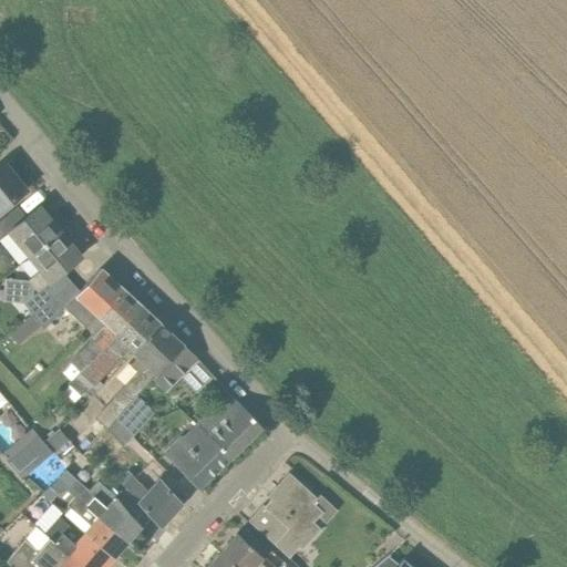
[(3,163),(0,166),(0,209),(24,189),(3,163)]
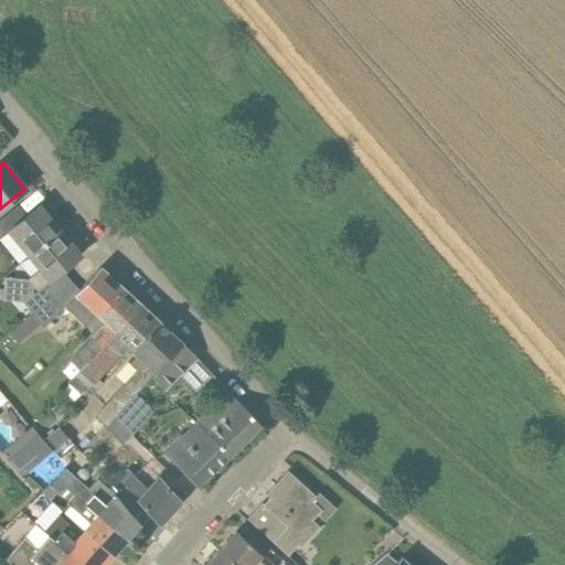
[(7,232),(28,257),(61,232),(39,205),(7,232)]
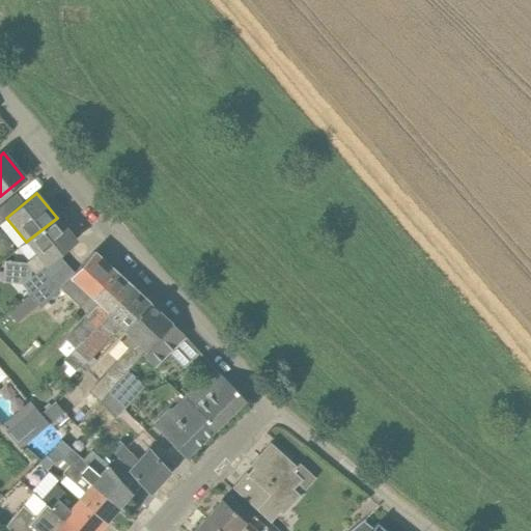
[(30,294),(66,262),(59,254),(76,240),(57,218),(26,242),(35,254),(25,262),(34,274),(22,284),(30,294)]
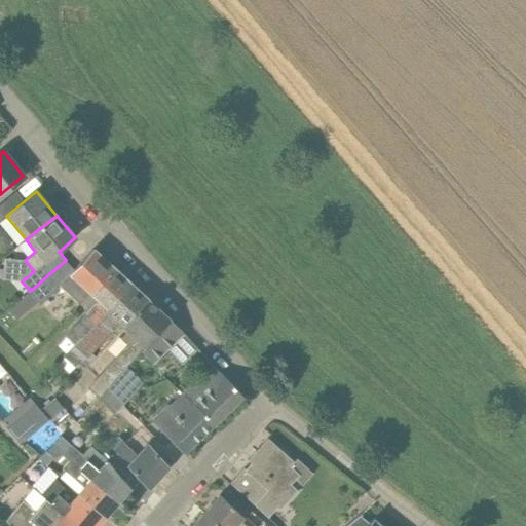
[(78,284),(88,294),(113,266),(94,248),(74,268),(66,261),(66,260),(30,291),(30,292),(23,298),(29,306),(37,300),(40,304),(42,302),(52,310),(66,296),(78,284)]
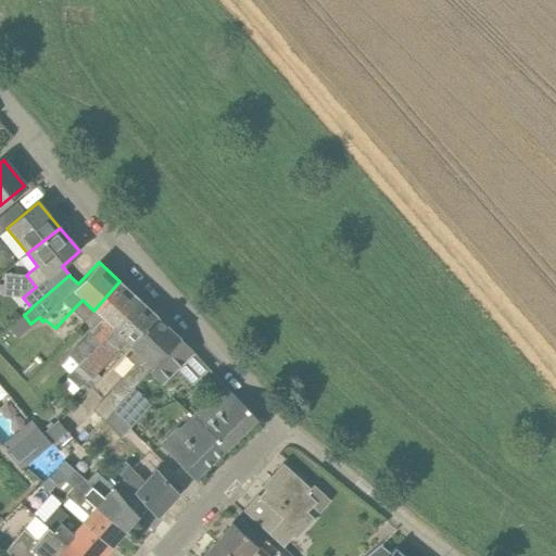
[(60,365),(68,374),(137,298),(119,281),(93,311),(102,318),(74,349),(75,349),(60,365)]
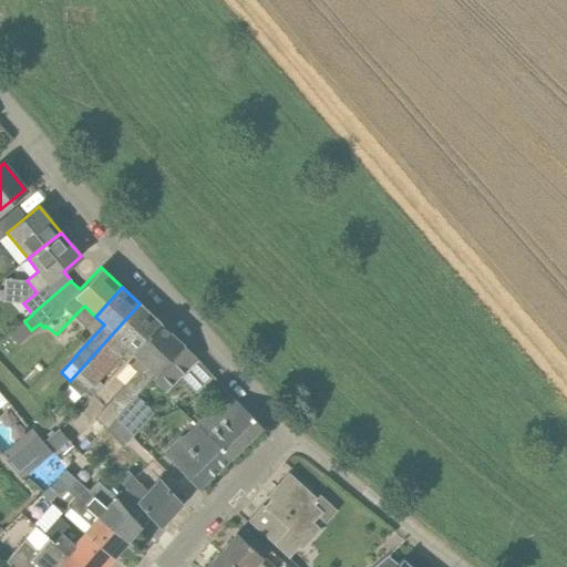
[(140,303),(70,381),(66,384),(80,397),(84,392),(91,398),(102,384),(99,381),(122,358),(130,350),(133,352),(158,322),(140,303)]
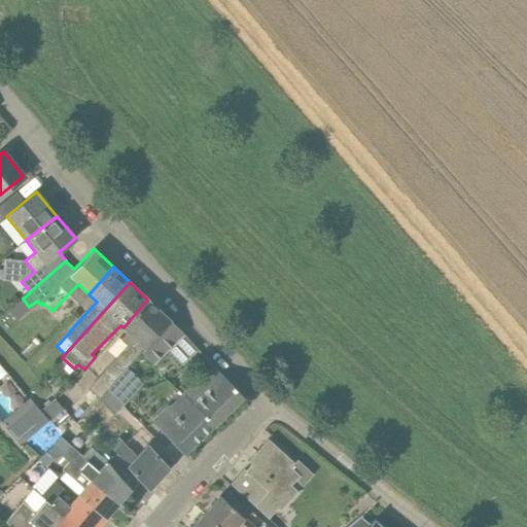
[(126,370),(140,351),(170,320),(147,300),(124,327),(123,327),(127,331),(120,339),(127,345),(103,372),(92,384),(103,395),(106,391),(126,370)]
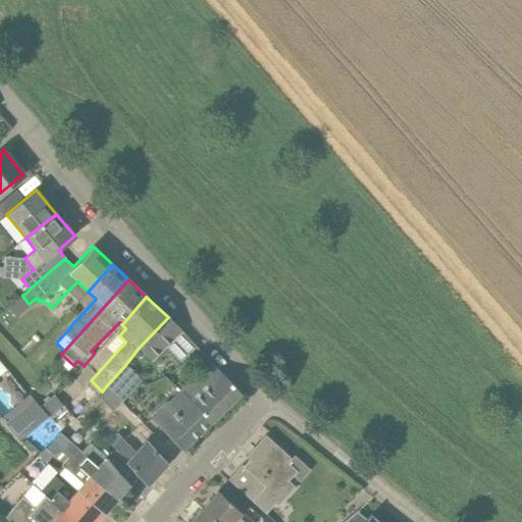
[(16,319),(28,309),(18,299),(7,308),(16,319)]
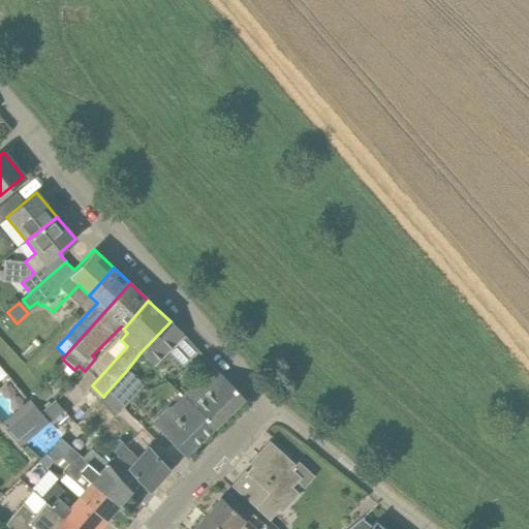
[(170,321),(141,352),(154,366),(168,351),(183,367),(198,351),(170,321)]
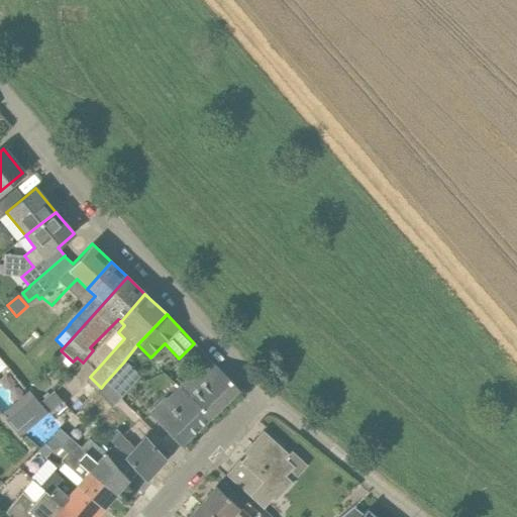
[(179,388),(208,419),(238,389),(209,359),(179,388)]
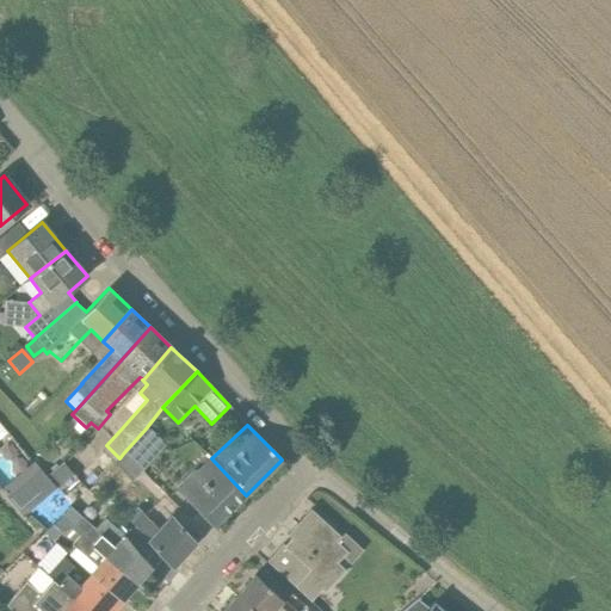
[(123,454),(143,470),(167,444),(160,437),(158,439),(146,429),(123,454)]
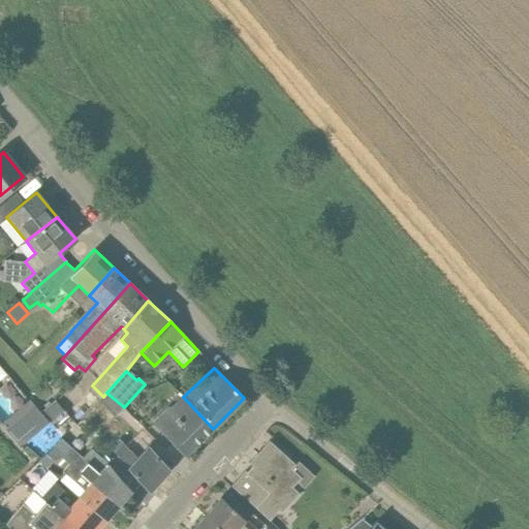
[(124,407),(106,393),(103,397),(99,401),(116,416),(124,407)]
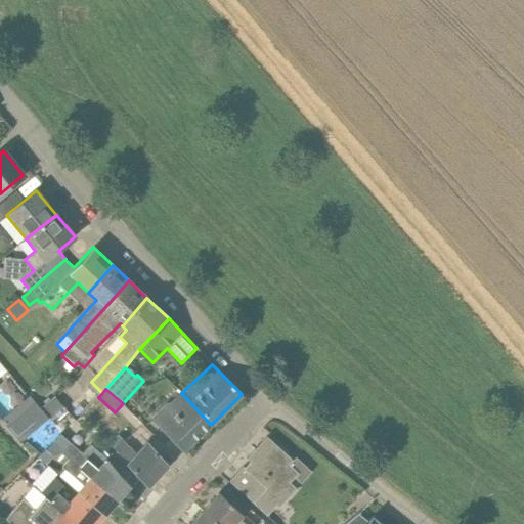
[(184,450),(211,425),(181,393),(169,405),(166,402),(151,417),(184,450)]
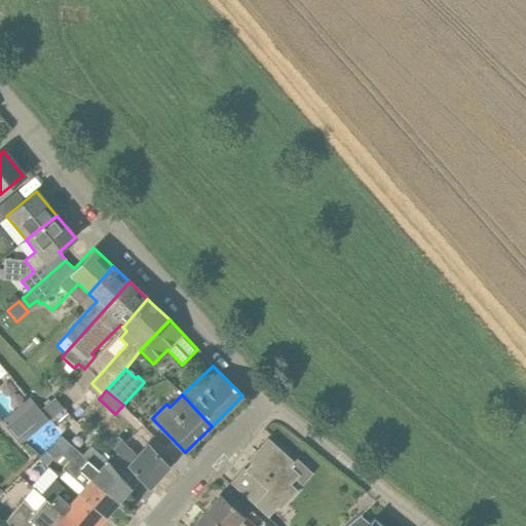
[(39,411),(47,420),(63,408),(54,399),(39,411)]
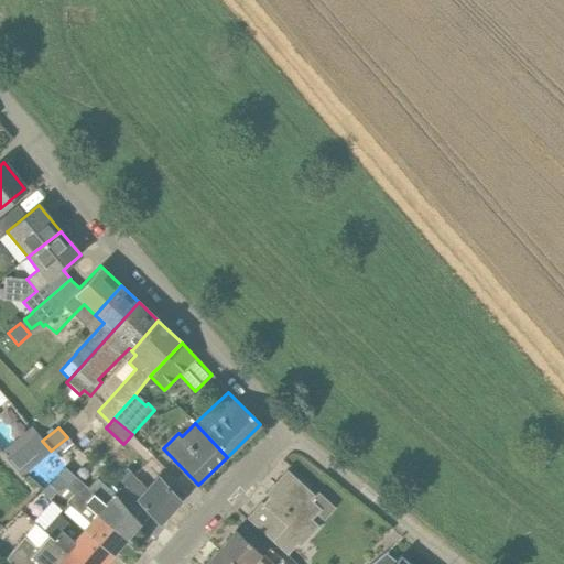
[(39,462),(51,451),(42,441),(38,434),(7,458),(21,476),(39,462)]
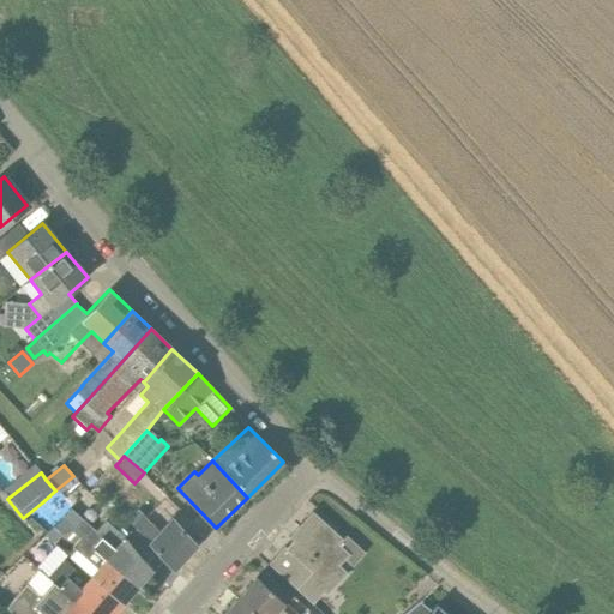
[(152,569),(162,558),(136,528),(126,539),(107,521),(96,531),(71,509),(60,519),(70,528),(137,587),(152,569)]
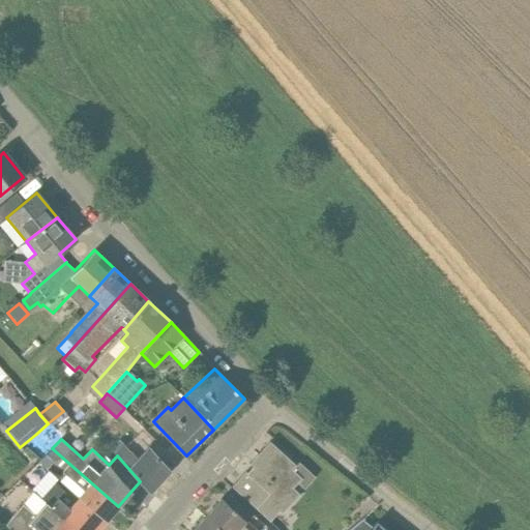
[(232,487),(270,522),(278,511),(282,513),(299,495),(293,488),(297,483),(295,482),(300,477),(291,468),(294,464),(269,441),(249,464),(253,467),(247,473),(245,472),(232,487)]
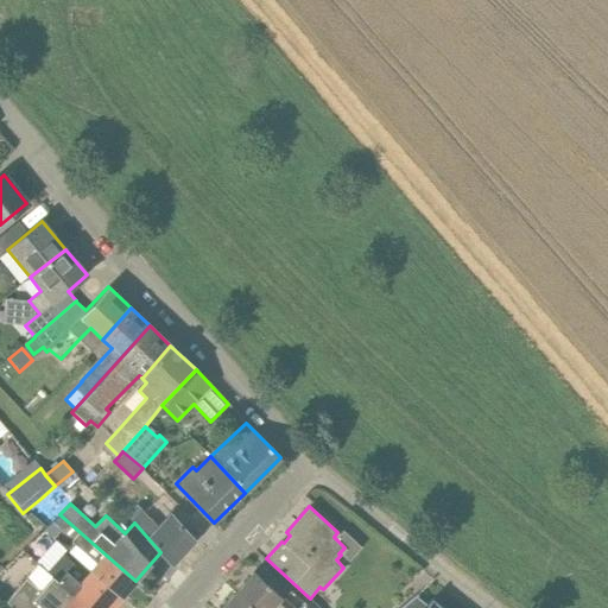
[(134,523),(160,552),(173,563),(196,539),(169,514),(158,525),(141,510),(131,520),(134,523)]
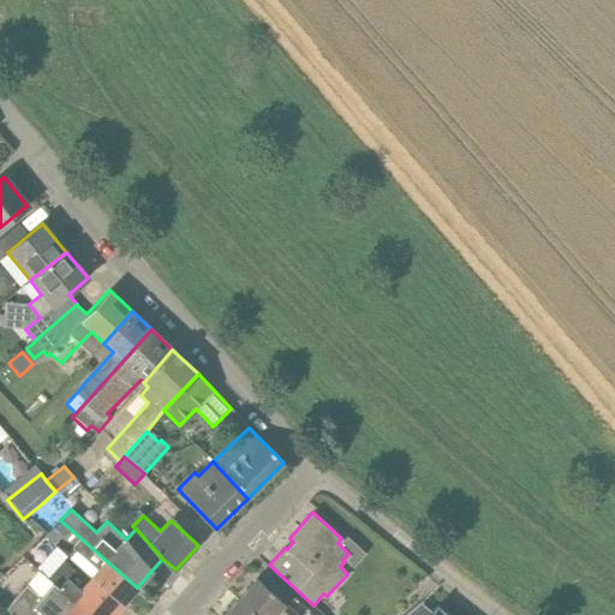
[(121,604),(137,587),(70,529),(81,538),(73,548),(97,569),(90,577),(121,604)]
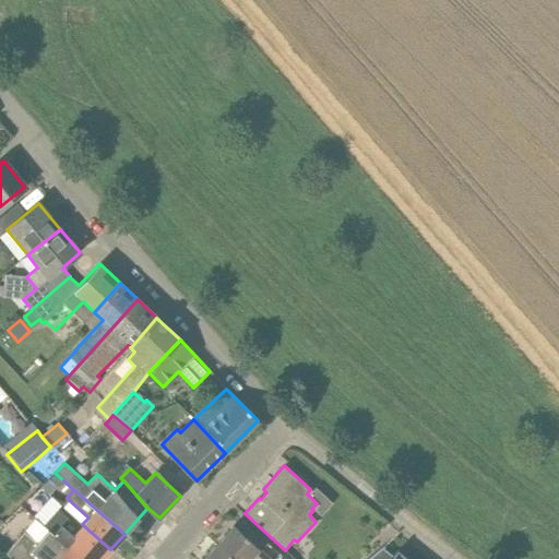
[(82,558),(100,558),(110,549),(82,524),(79,527),(58,509),(44,524),(82,558)]
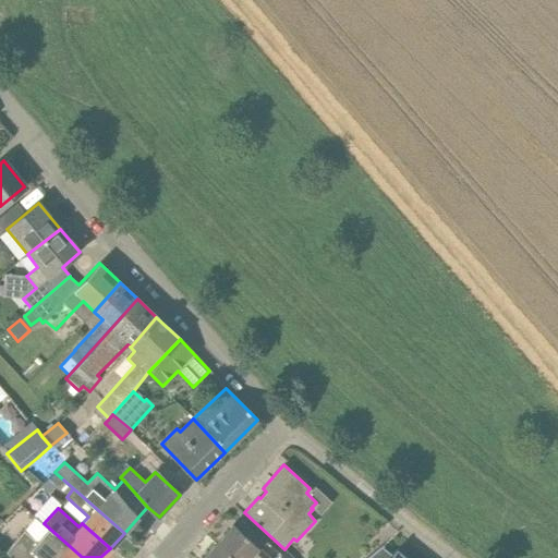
[(82,557),(44,523),(43,524),(48,530),(37,543),(24,532),(7,554),(12,557),(41,557),(45,555),(48,557),(51,557),(53,556),(56,557),(82,557)]
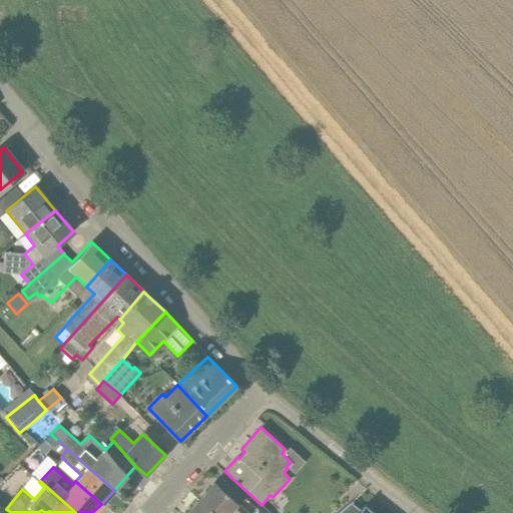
[(198,500),(211,512),(246,512),(213,483),(198,500)]
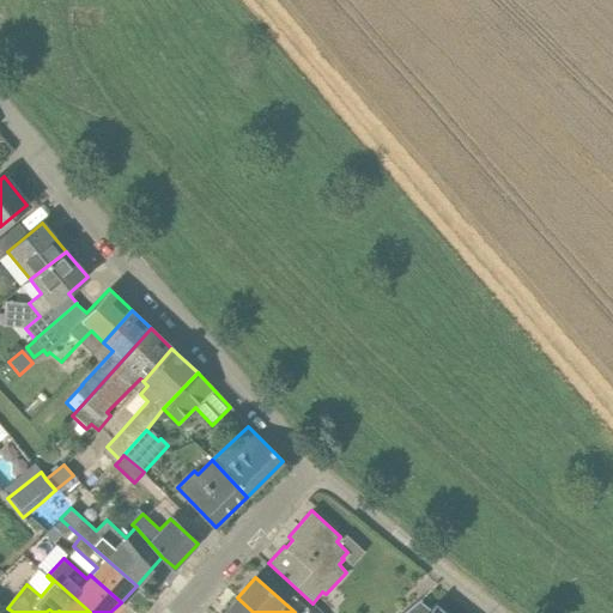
[(253,612),(237,598),(223,612),(253,612)]
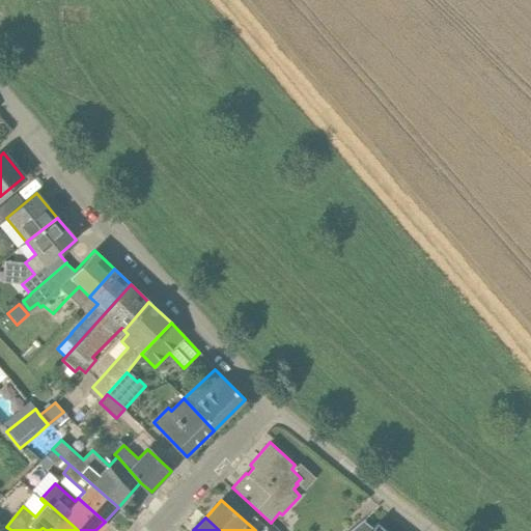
[(386,530),(378,524),(373,529),(363,521),(350,530),(386,530)]
